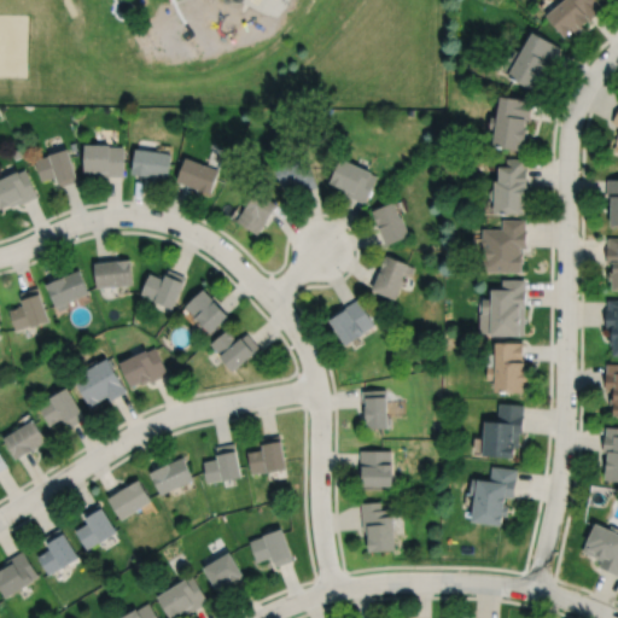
[(600,0),(561,0),(548,12),(566,35),(575,28),(577,30),(584,24),(583,23),(589,18),(590,21),(606,6),(600,0)]
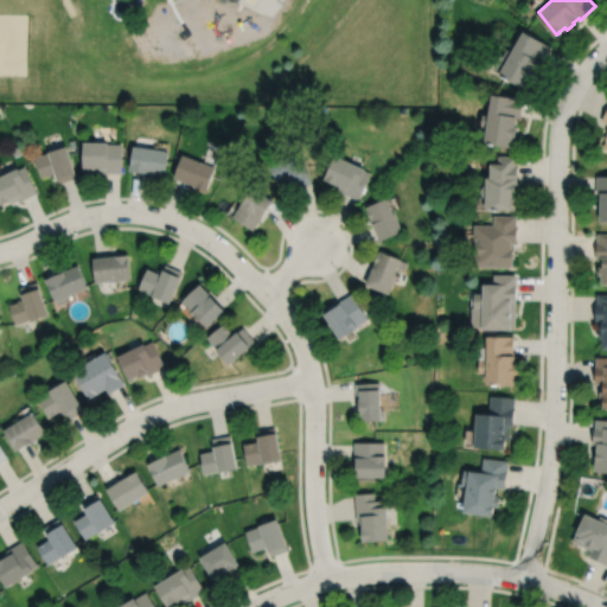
[(525,29),(515,46),(513,45),(510,44),(509,46),(505,53),(502,52),(494,65),(502,70),(502,71),(525,84),(530,76),(532,77),(538,66),(536,65),(540,61),(543,62),(554,45),(525,29)]
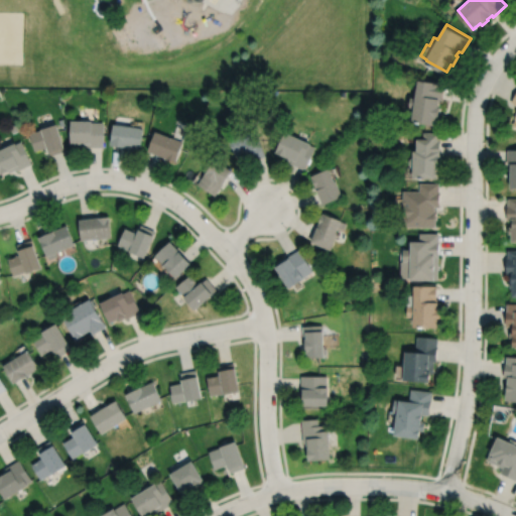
[(420,78),(417,96),(411,95),(409,106),(415,106),(413,120),(436,124),(438,115),(439,116),(441,105),(439,105),(440,98),(443,99),(445,82),(420,78)]
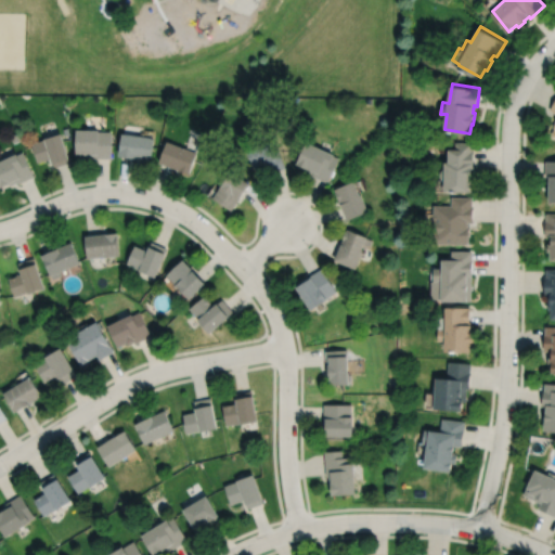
[(75,128),(75,152),(86,152),(86,155),(93,155),(93,156),(111,156),(111,130),(98,130),(98,128),(75,128)]
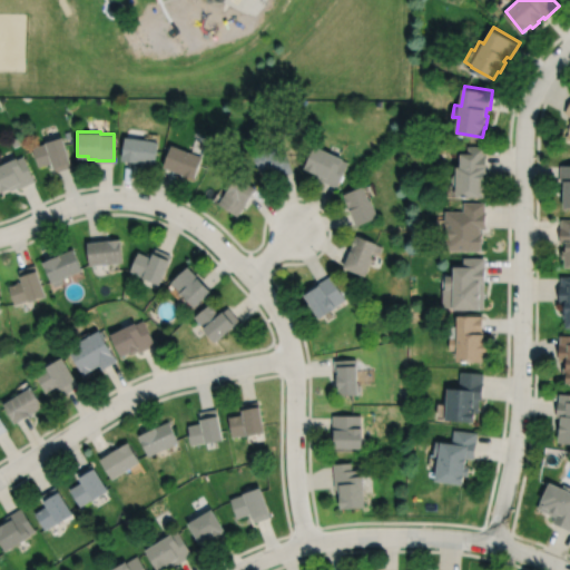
[(125,135),(121,158),(155,163),(157,139),(125,135)]
